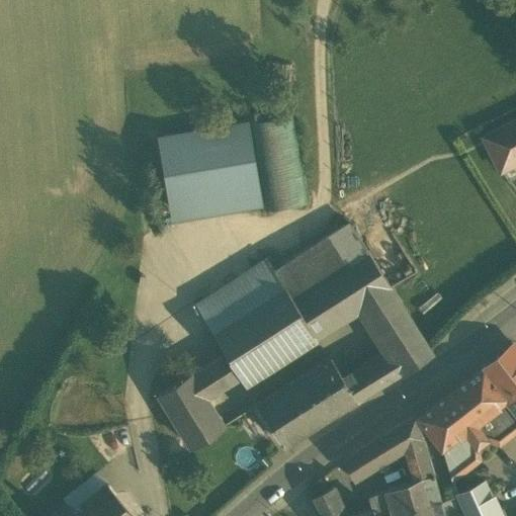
[(294,115),(251,123),(265,211),(309,204),(294,115)]
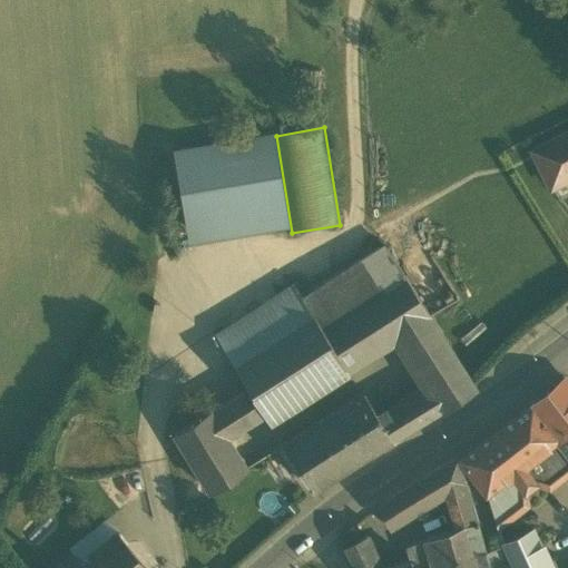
[(567,136),(536,153),(554,186),(567,178),(567,136)]
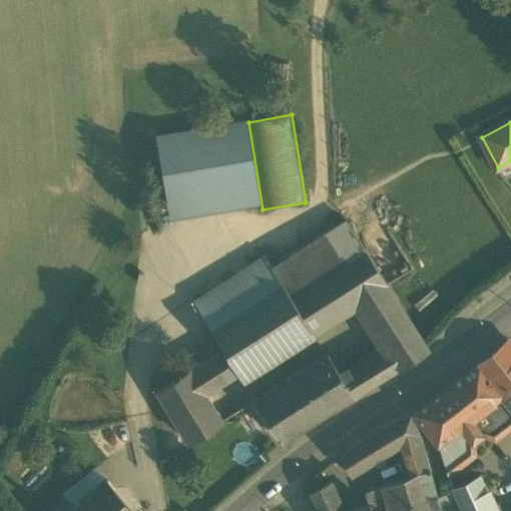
[(246,124),(155,139),(169,223),(261,208),(246,124)]
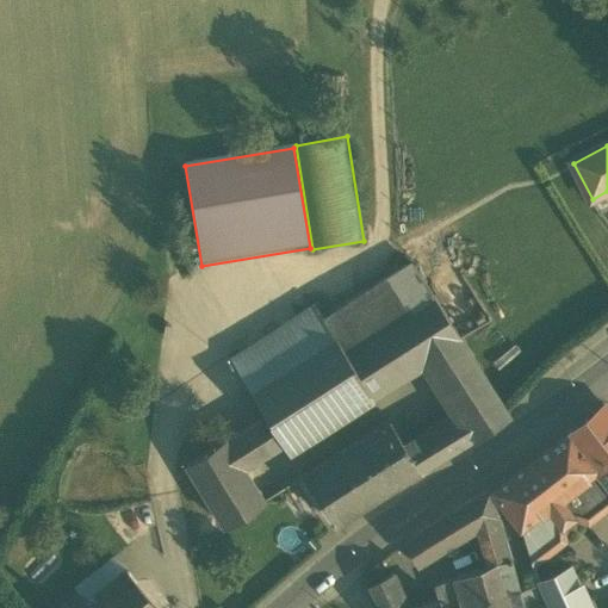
[(415,266),(327,323),(349,357),(438,301),(415,266)]
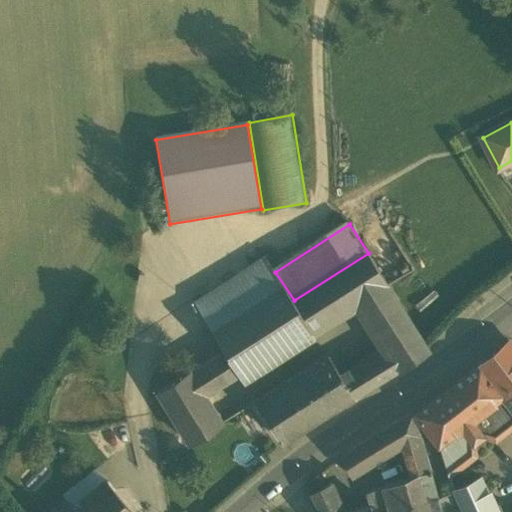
[(275,272),(268,260),(197,305),(226,352),(239,375),(241,378),(357,304),(389,285),(368,253),(294,300),(275,272)]
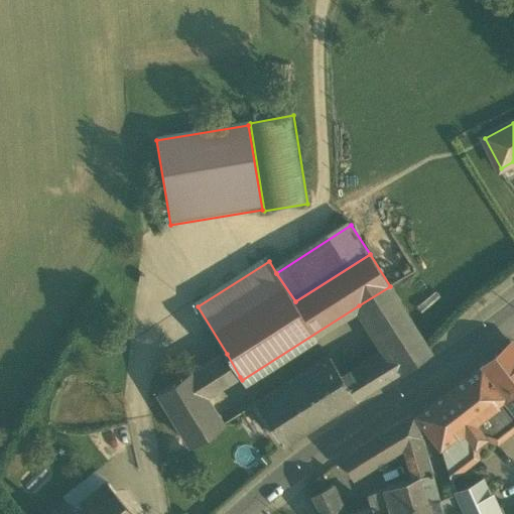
[(433,354),(390,286),(359,305),(390,354),(402,373),(433,354)]
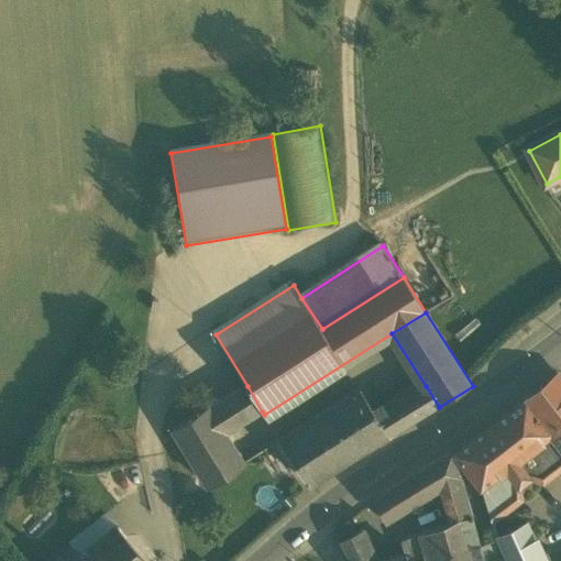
[(560,378),(559,377),(526,403),(551,436),(550,437),(560,450),(560,378)]
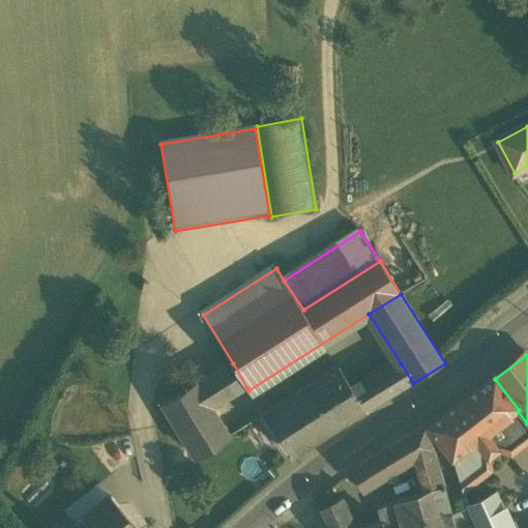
[(233,363),(198,386),(212,409),(246,387),(233,363)]
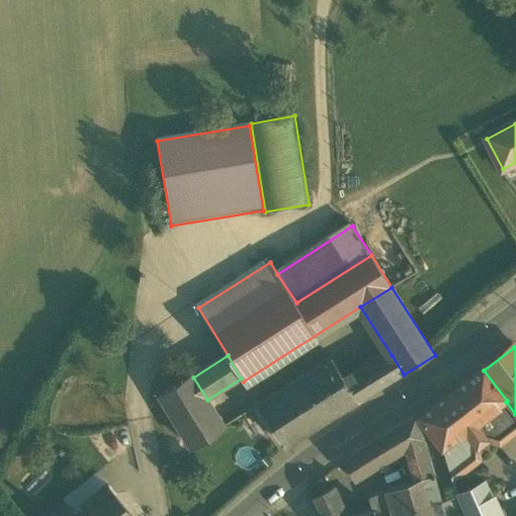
[(392,355),(352,380),(364,400),(404,374),(392,355)]
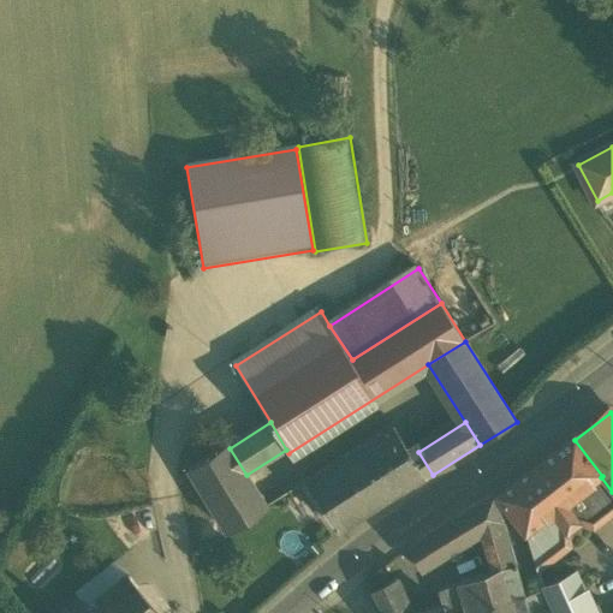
[(394,428),(308,482),(341,534),(427,478),(412,456),(394,428)]
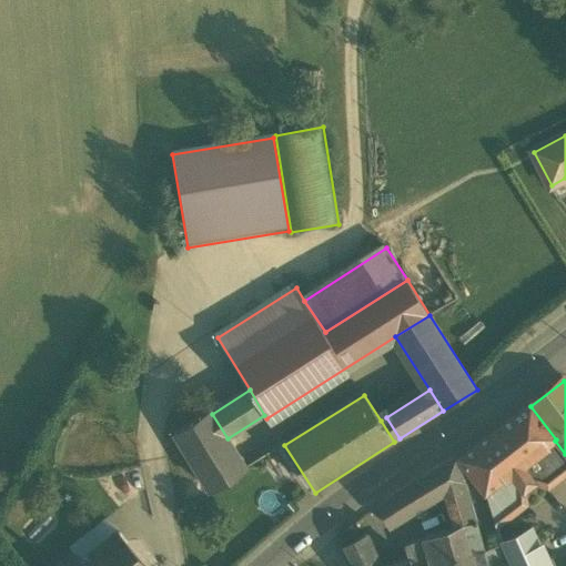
[(531,406),(461,460),(475,479),(486,494),(512,474),(522,466),(555,441),(556,440),(531,406)]
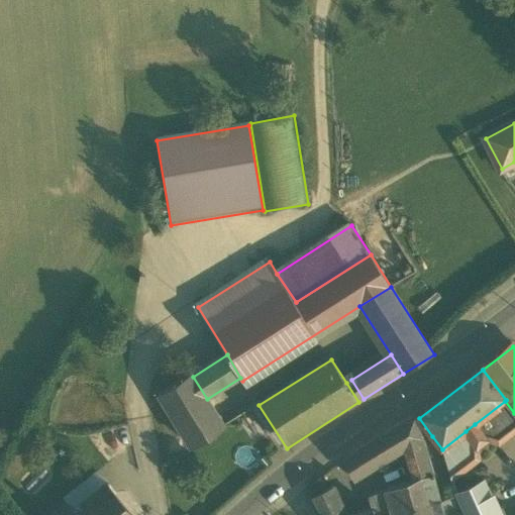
[(193,377),(192,375),(160,395),(193,448),(225,428),(207,399),(193,377)]
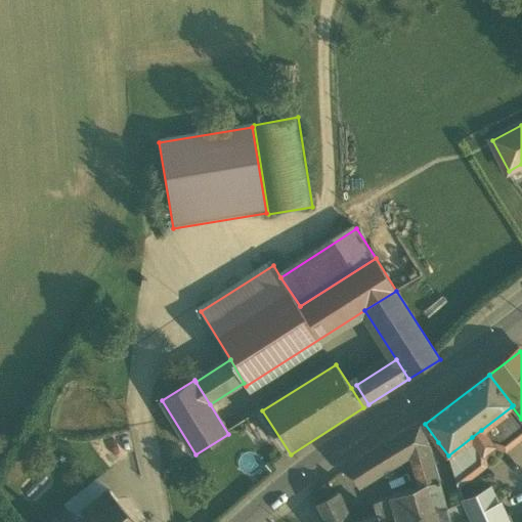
[(368,404),(356,385),(351,388),(363,407),(368,404)]
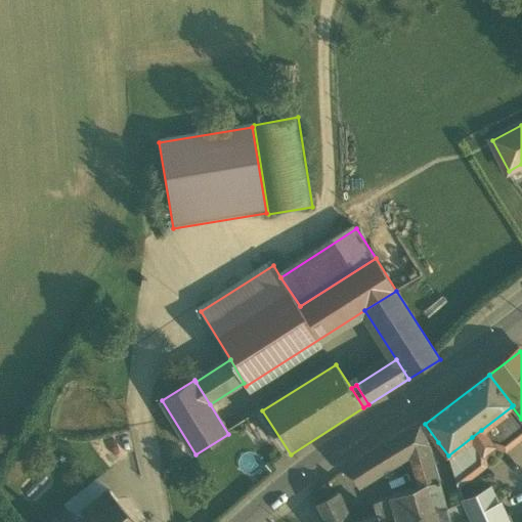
[(521,419),(512,406),(481,430),(493,445),(506,448),(521,436),(521,419)]
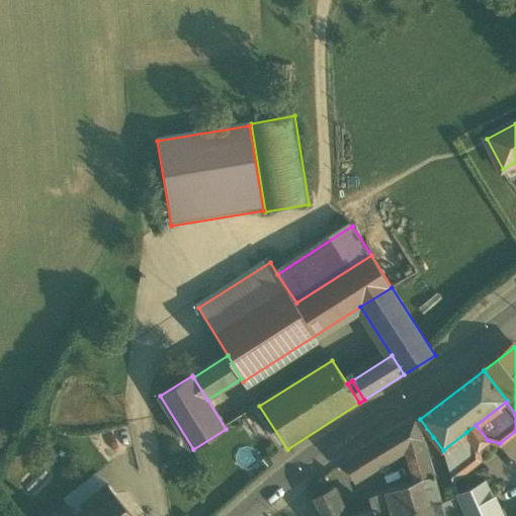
[(419,418),(418,417),(415,418),(358,451),(345,462),(356,484),(405,455),(409,453),(410,458),(415,482),(434,478),(424,440),(433,437),(420,419),(419,418)]
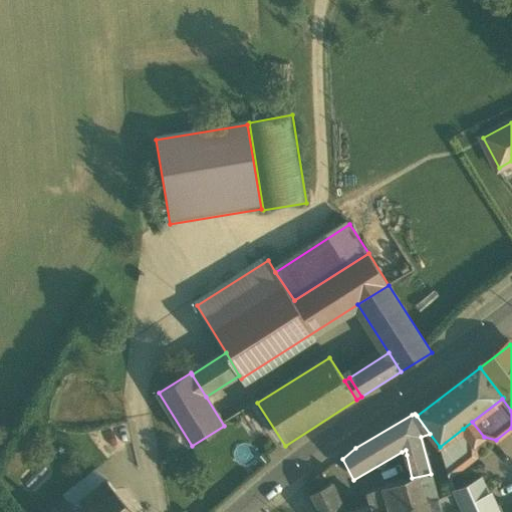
[(472,422),(463,429),(474,444),(484,437),(472,422)]
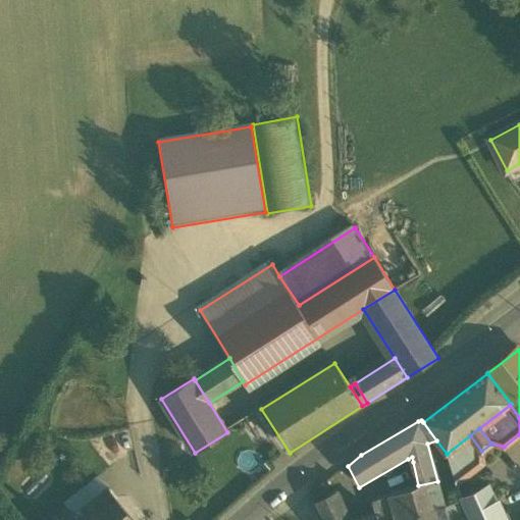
[(470,435),(447,454),(456,483),(456,484),(482,464),(481,451),(470,435)]
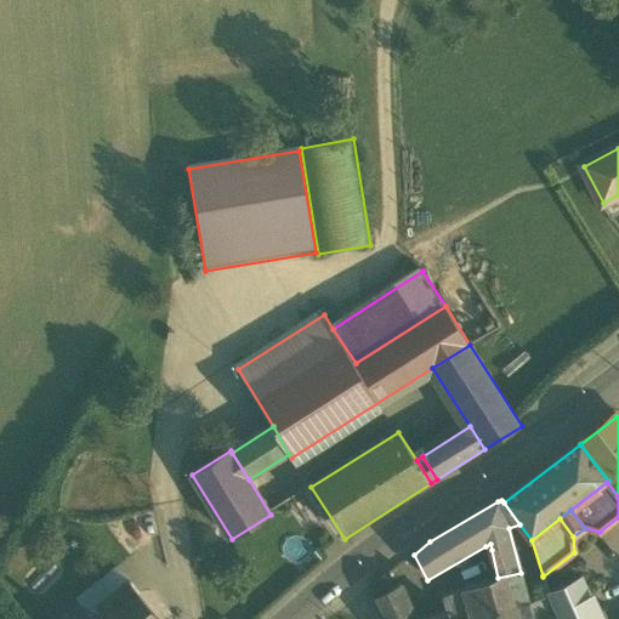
[(77,601),(83,608),(91,618),(103,618),(100,613),(128,590),(132,586),(117,567),(77,601)]
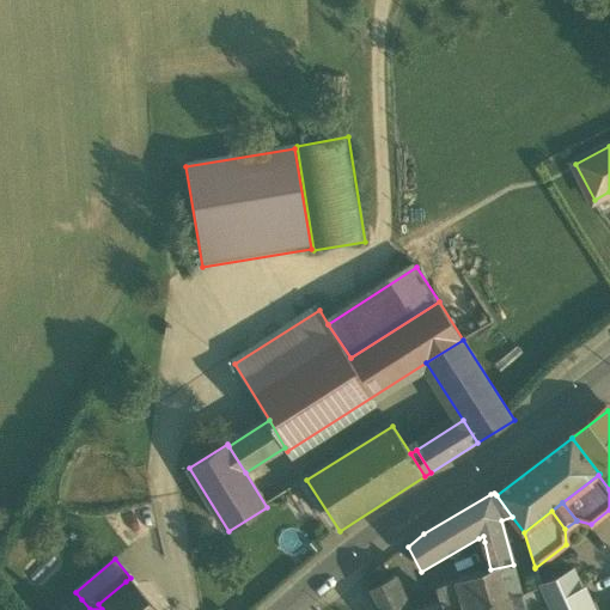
[(490,571),(457,583),(458,584),(465,609),(469,609),(482,605),(482,608),(505,599),(505,598),(519,595),(523,595),(513,565),(490,569),(490,571)]
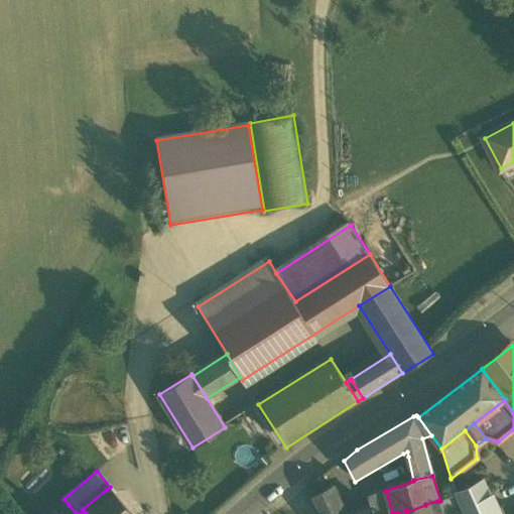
[(498,513),(484,481),(456,494),(458,497),(465,513),(498,513)]
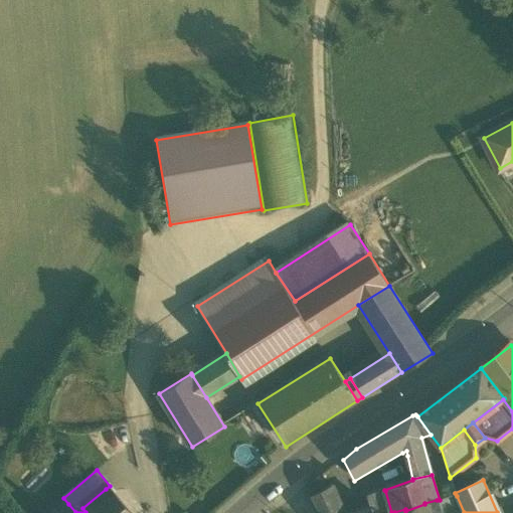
[(371,508),(354,512),(340,512),(333,486),(312,497),(321,512),(374,512),(373,508),(371,508)]
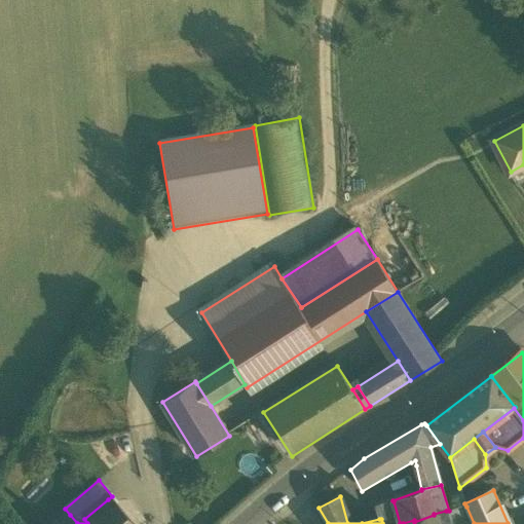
[(77,523),(70,515),(59,523),(127,523),(108,499),(84,519),(87,523),(77,523)]
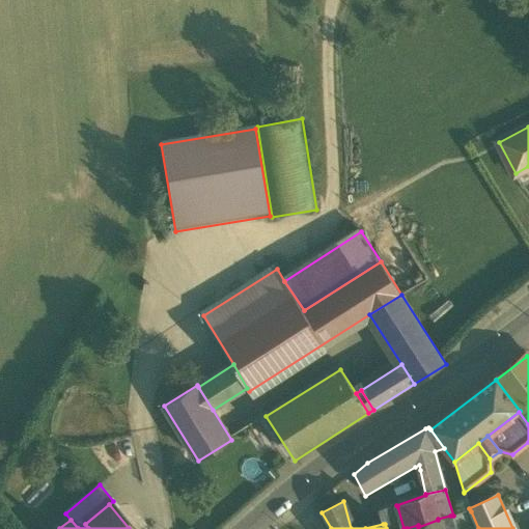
[(380,512),(383,524),(385,524),(386,528),(404,528),(397,506),(380,512)]
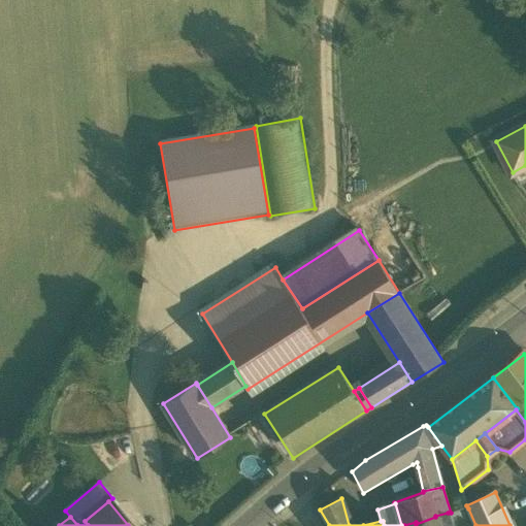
[(416,522),(404,525),(451,525),(448,513),(435,516),(435,517),(416,524),(416,522)]
